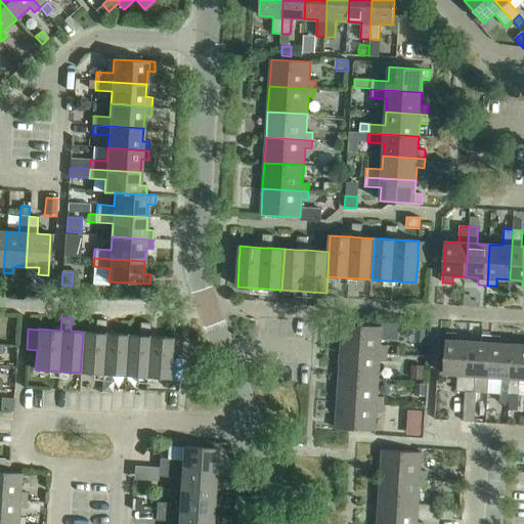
[(80,373),(120,376),(122,335),(105,334),(106,320),(95,319),(95,333),(83,332),(80,373)]
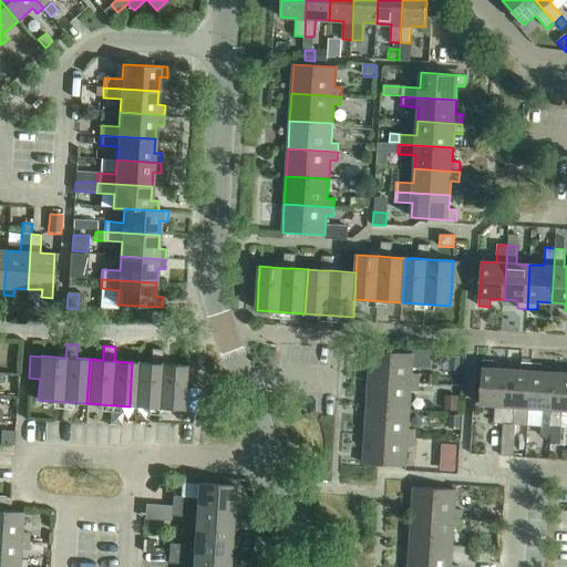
[(132,362),(130,406),(183,410),(184,388),(195,389),(196,367),(186,367),(186,366),(162,363),(163,350),(151,349),(151,363),(132,362)]
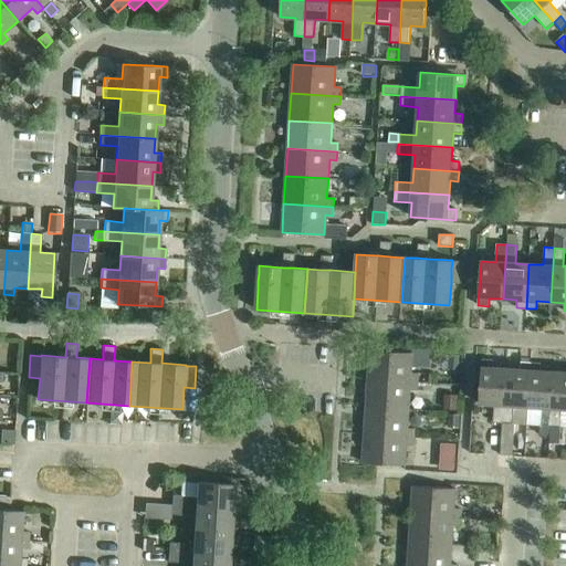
[(370,350),(368,379),(418,383),(418,374),(411,373),(411,368),(430,369),(431,350),(412,349),(412,354),(370,350)]
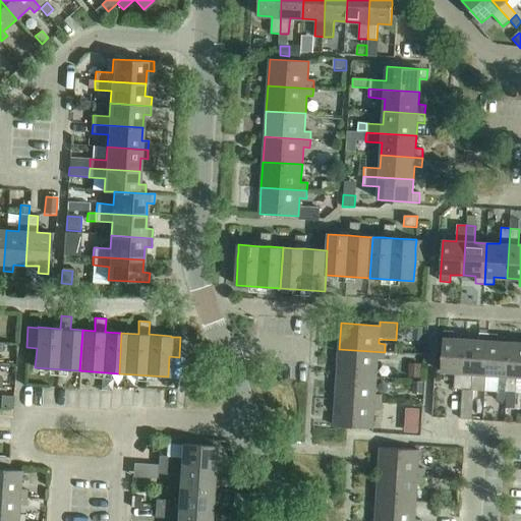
[(413,328),(412,341),(422,341),(423,329),(413,328)]
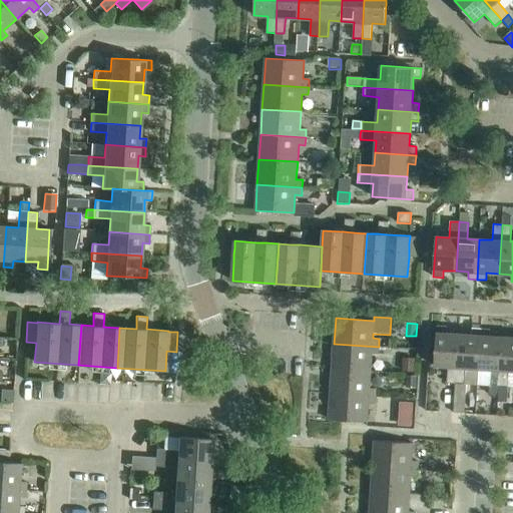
[(447,383),(456,384),(459,334),(446,334),(447,327),(437,326),(434,366),(448,367),(447,383)]
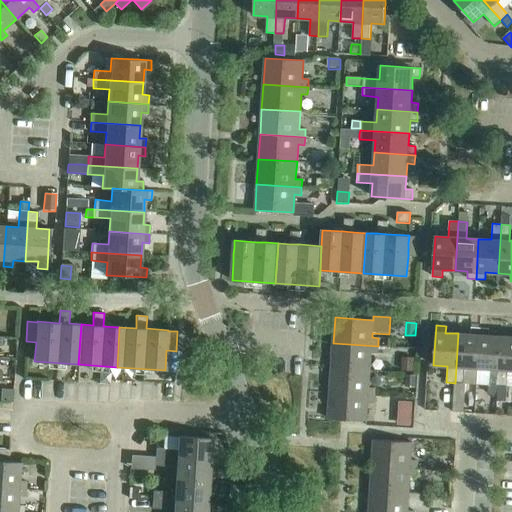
[(458,333),(455,383),(464,383),(465,383),(476,384),(477,368),(480,328),(471,327),(470,334),(458,333)]
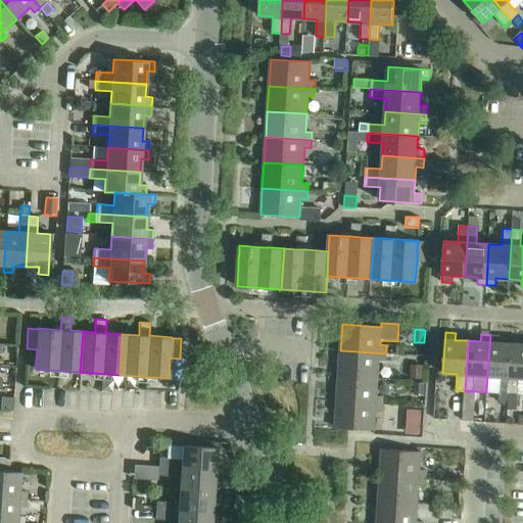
[(490,335),(487,376),(501,377),(500,393),(509,393),(509,382),(512,343),(498,342),(500,335),(490,335)]
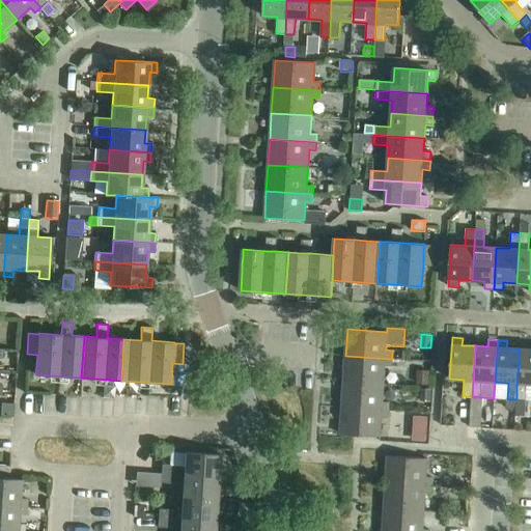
[(516,399),(515,416),(525,417),(526,400),(527,384),(530,384),(530,350),(520,348),(516,388),(516,399)]
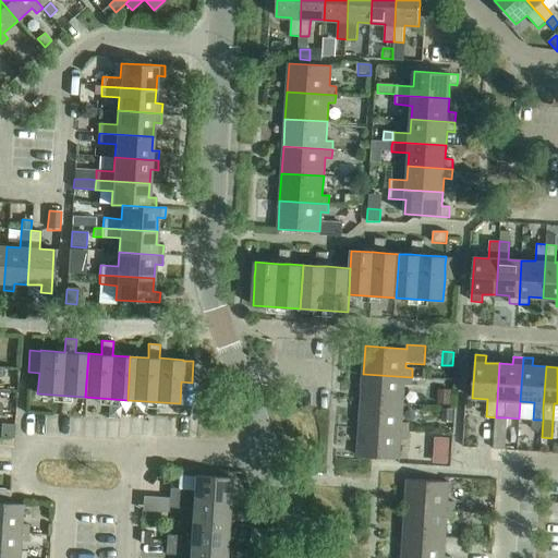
[(363,374),(361,401),(403,403),(404,385),(411,385),(412,377),(363,374)]
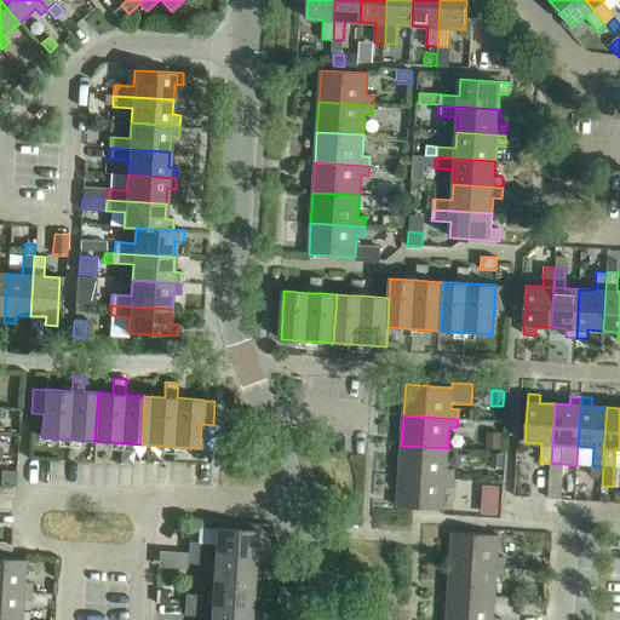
[(487,435),(486,449),(501,451),(501,436),(487,435)]
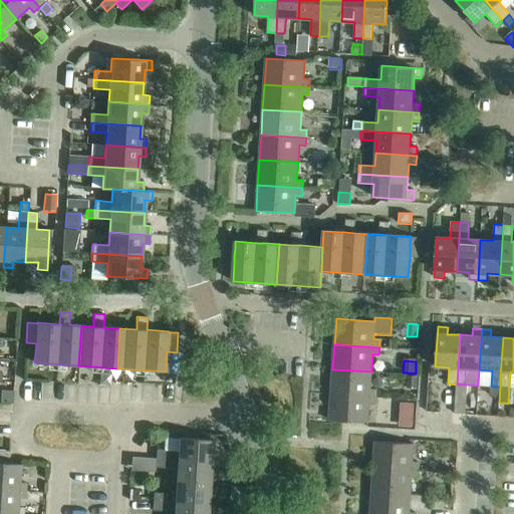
[(332,369),(330,395),(375,398),(376,390),(370,390),(371,371),(332,369)]
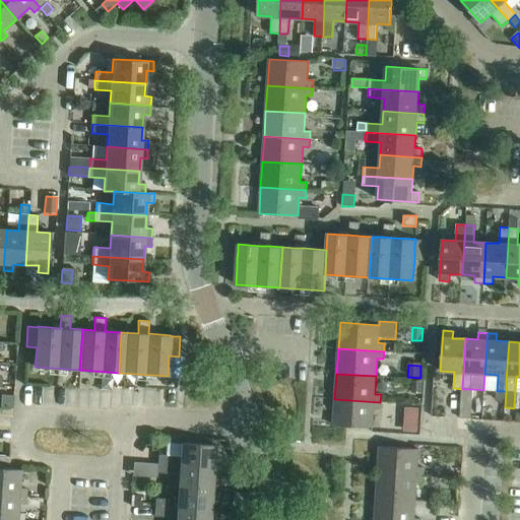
[(411,393),(421,394),(423,382),(411,382),(411,393)]
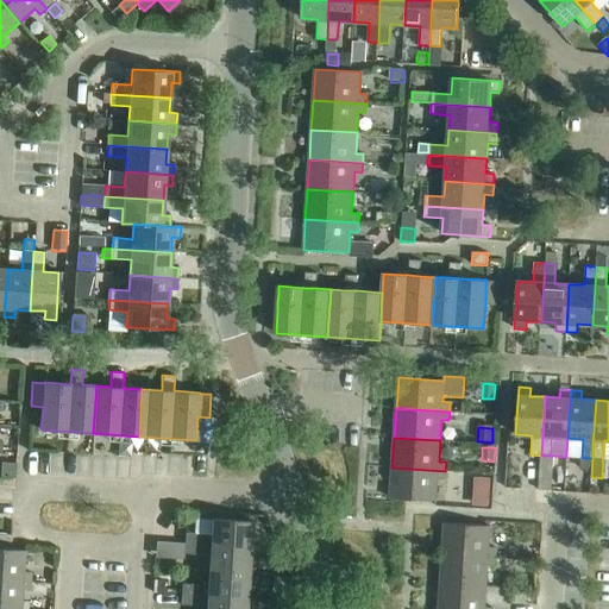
[(14,478),(16,472),(16,464),(1,463),(0,477),(14,478)]
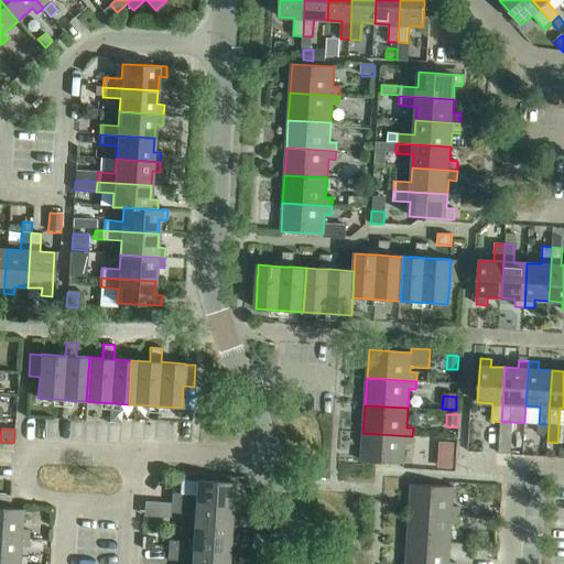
[(412,436),(362,433),(361,462),(403,464),(405,444),(412,445),(412,436)]
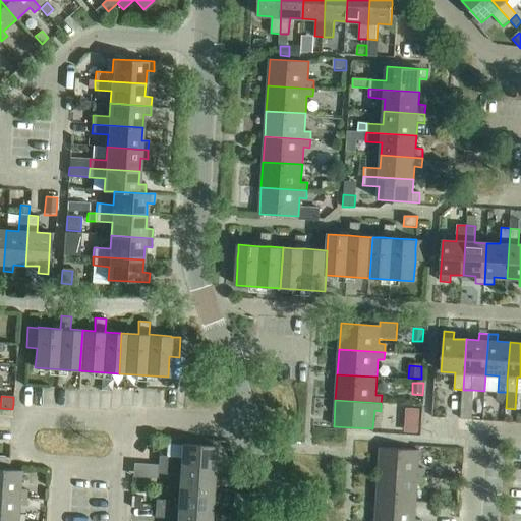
[(400,426),(418,427),(419,403),(401,403),(400,426)]
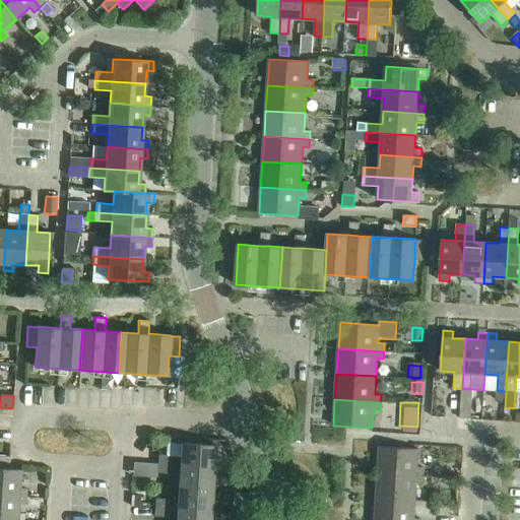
[(158,454),(157,463),(213,467),(215,445),(181,443),(180,456),(158,454)]
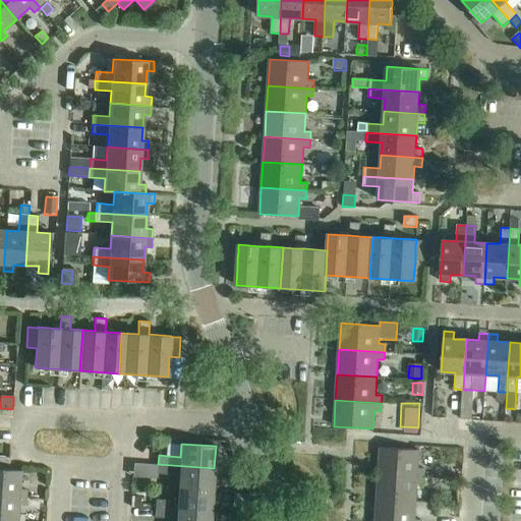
[(380,448),(379,473),(424,476),(424,469),(418,468),(419,450),(380,448)]
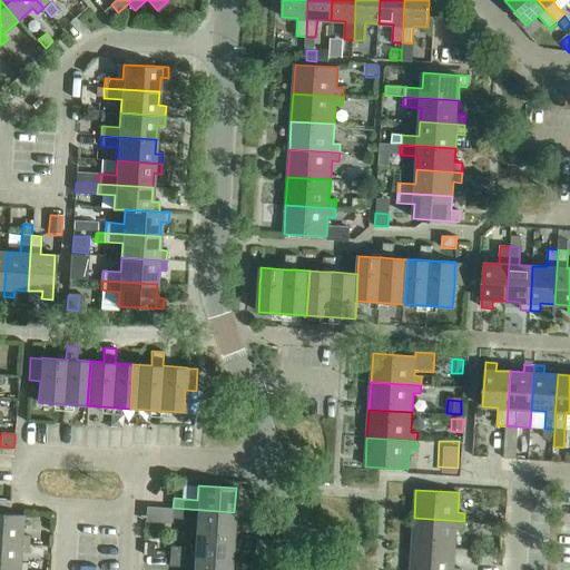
[(145,503),(144,520),(170,520),(172,503),(145,503)]
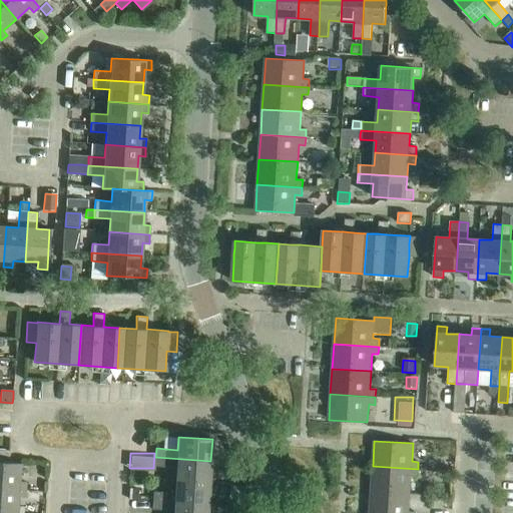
[(176,468),(175,480),(209,482),(210,461),(155,457),(154,466),(176,468)]
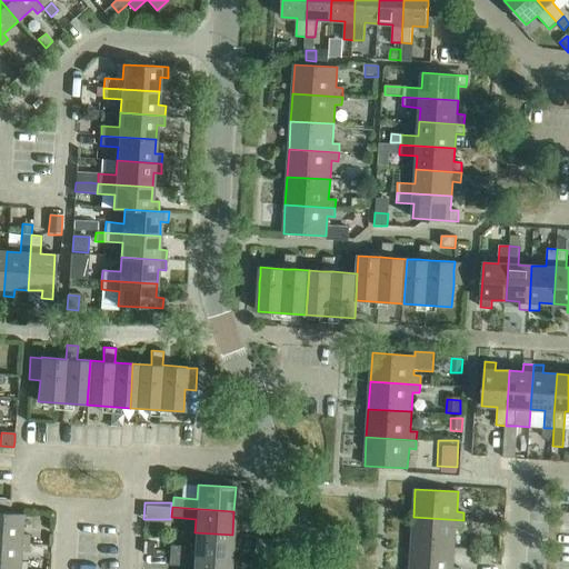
[(0,512),(0,541),(28,543),(29,535),(21,535),(23,515),(0,512)]
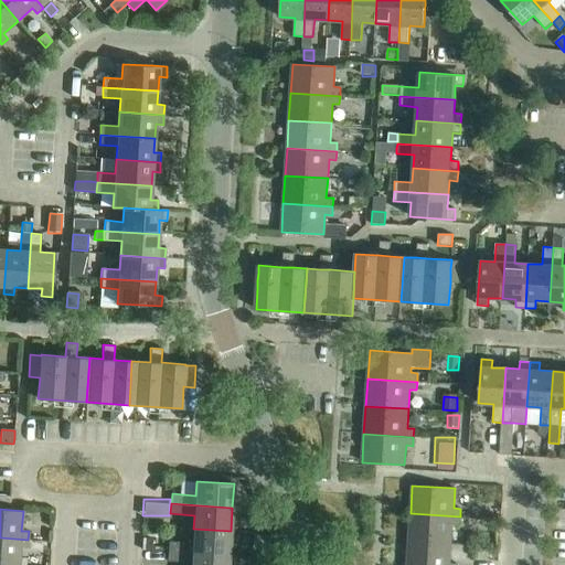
[(411,513),(408,542),(451,544),(452,525),(459,525),(460,516),(411,513)]
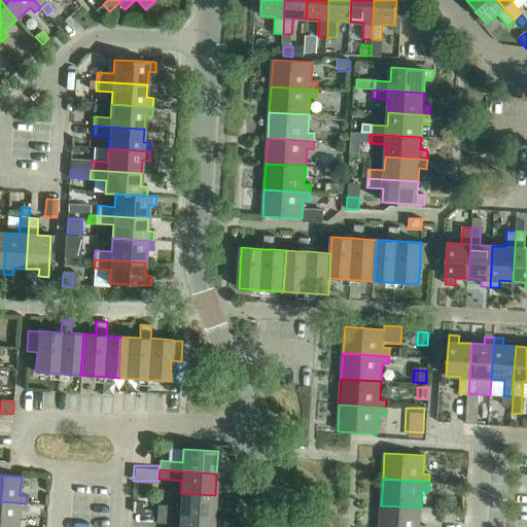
[(157,504),(156,515),(213,518),(215,495),(180,493),(180,506),(157,504)]
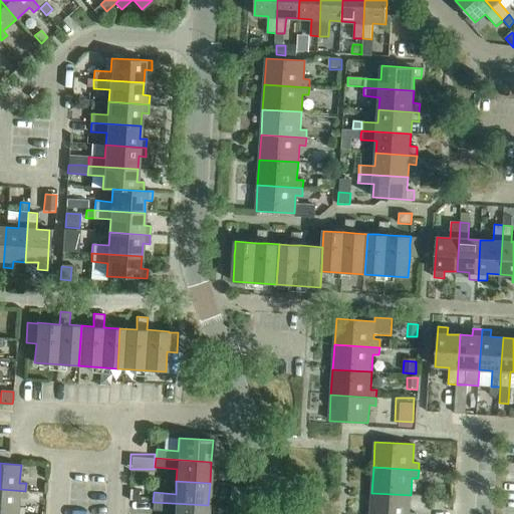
[(245,502),(246,488),(230,487),(229,501),(245,502)]
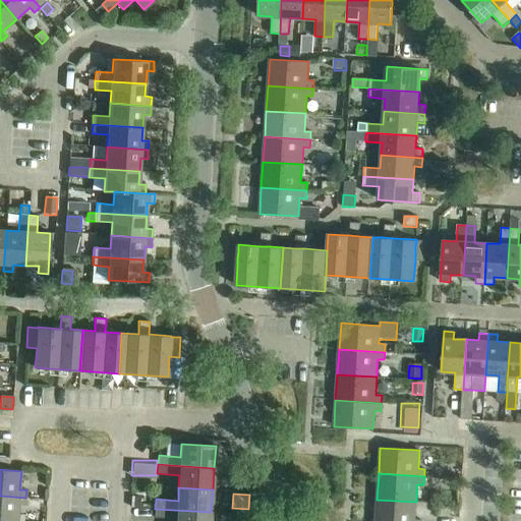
[(0,496),(0,520),(17,520),(18,505),(25,506),(25,498),(0,496)]
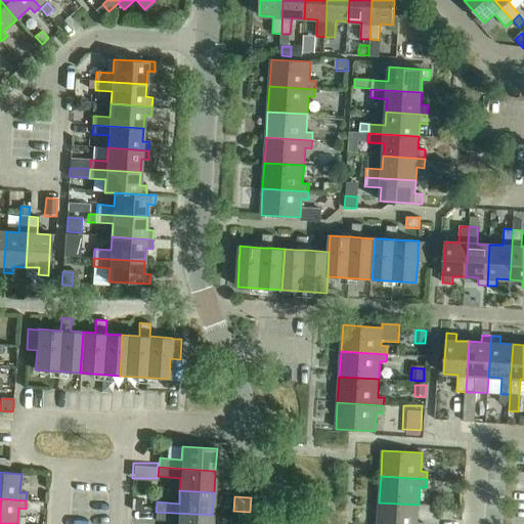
[(141,511),(142,500),(132,499),(131,510),(141,511)]
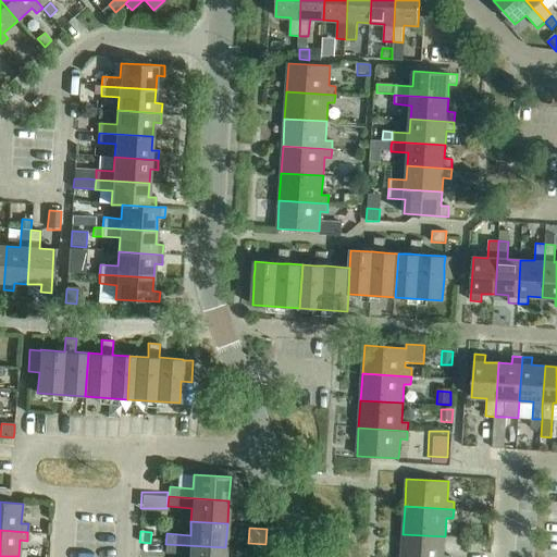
[(403,534),(400,556),(449,556),(450,556),(444,555),(445,536),(403,534)]
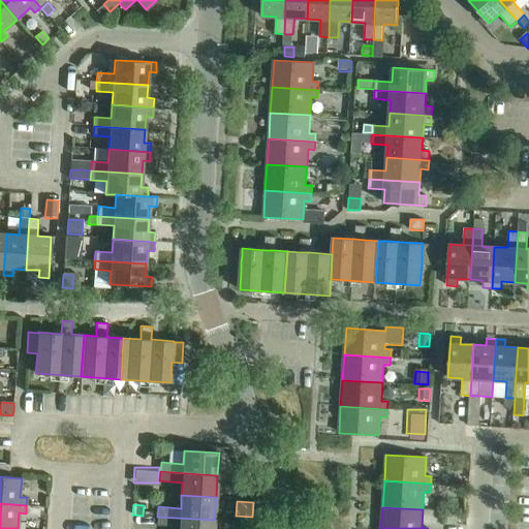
[(180,527),(179,528),(213,528),(214,520),(157,517),(157,525),(180,527)]
